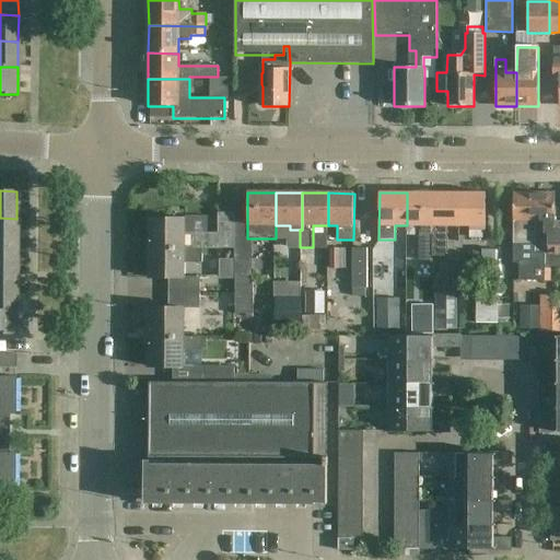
[(433,231),(433,193),(407,193),(407,225),(422,225),(421,260),(433,260),(433,231)]
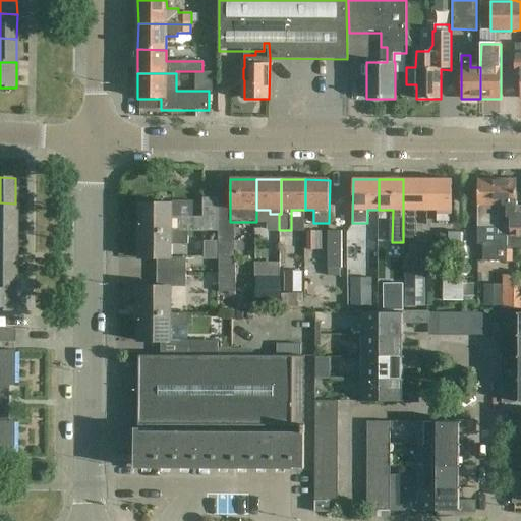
[(427,211),(427,180),(403,179),(403,215),(413,216),(413,210),(427,211)]
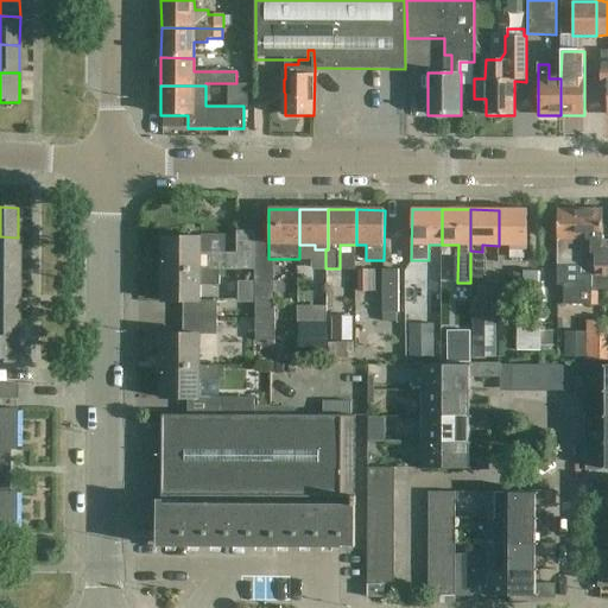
[(527,252),(527,234),(527,210),(499,210),(499,246),(515,246),(515,252),(527,252)]
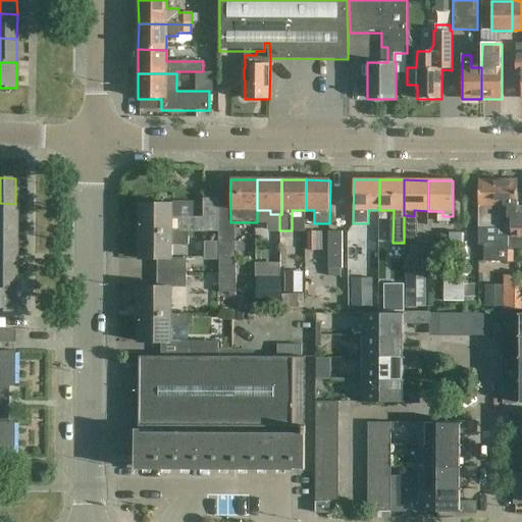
[(494,200),(496,180),(478,180),(478,227),(499,227),(499,237),(497,237),(496,245),(484,245),(484,262),(508,262),(508,237),(511,237),(511,218),(508,218),(508,206),(499,206),(499,200),(494,200)]
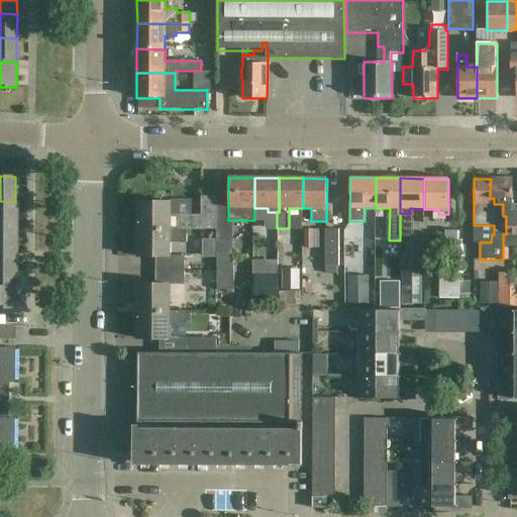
[(513,179),(491,179),(490,198),(494,198),(494,204),(503,204),(503,216),(506,216),(506,234),(516,234),(516,206),(513,207),(513,179)]
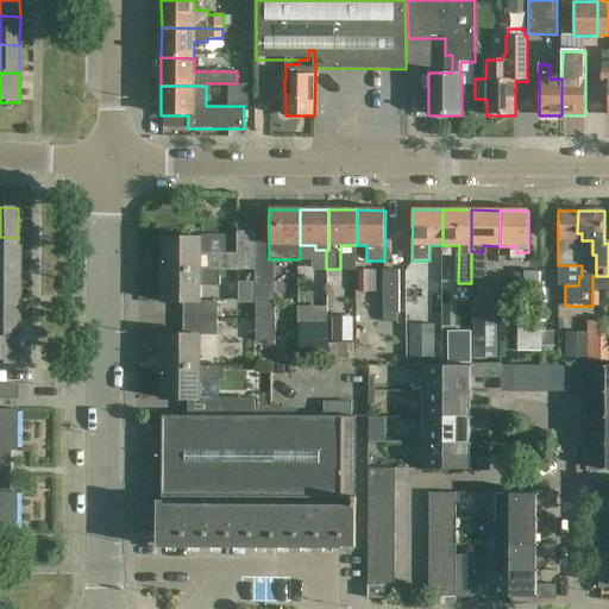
[(202,270),(202,271),(220,271),(238,271),(238,270),(255,270),(255,232),(237,232),(237,253),(202,252),(202,237),(162,237),(162,270),(202,270)]
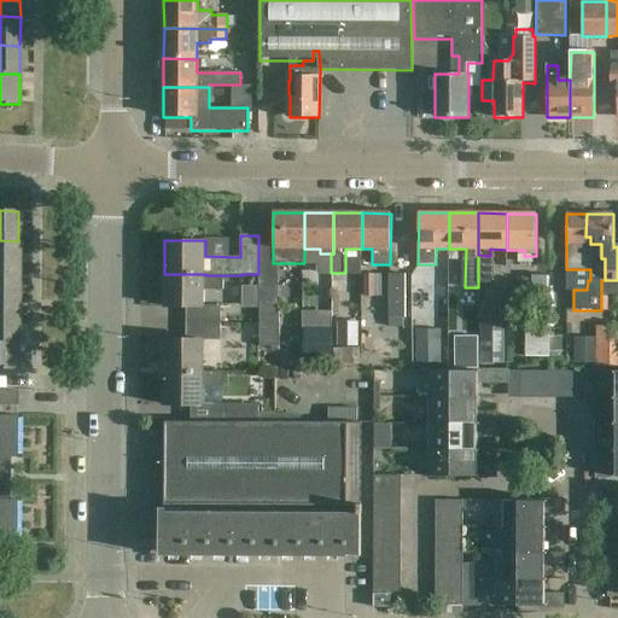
[(0,270),(17,270),(18,242),(0,240),(0,270)]
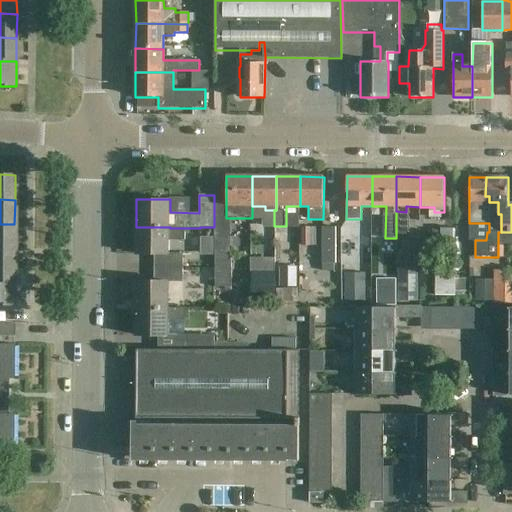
[(0,252),(14,253),(14,224),(0,224),(0,252)]
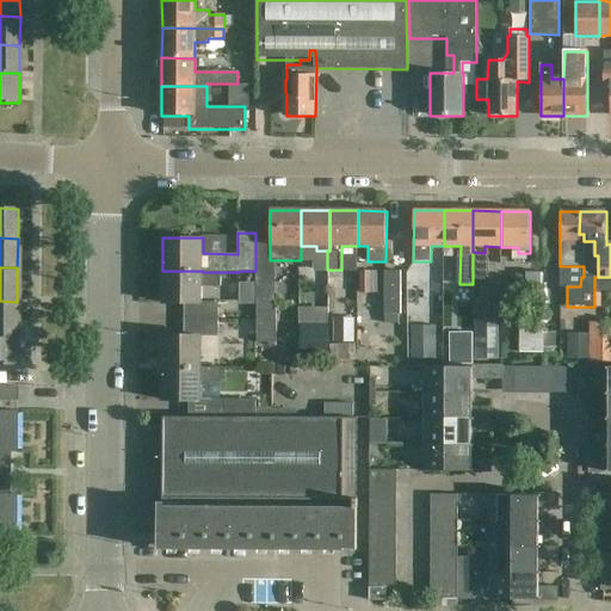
[(203,271),(162,271),(162,303),(185,303),(185,320),(218,320),(218,303),(202,303),(202,287),(221,287),(221,272),(203,272),(203,271)]
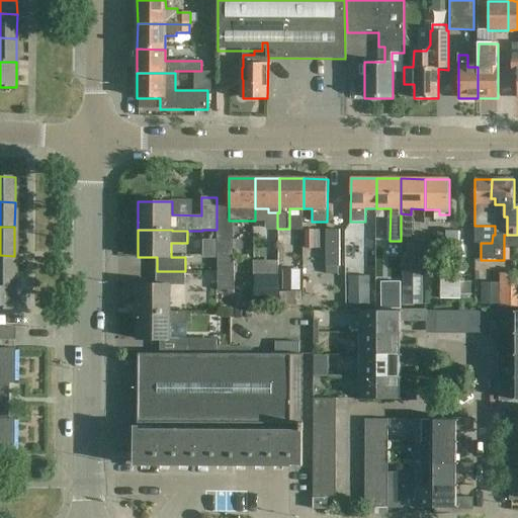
[(313,248),(313,230),(305,230),(305,248),(313,248)]
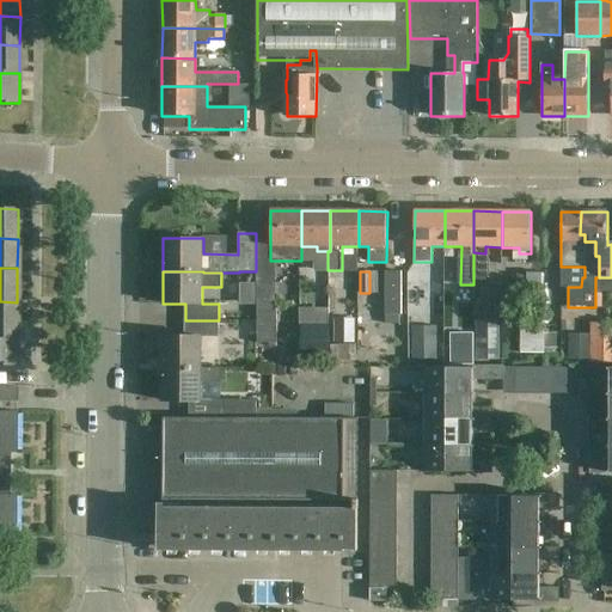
[(402,313),(402,271),(385,271),(385,313),(402,313)]
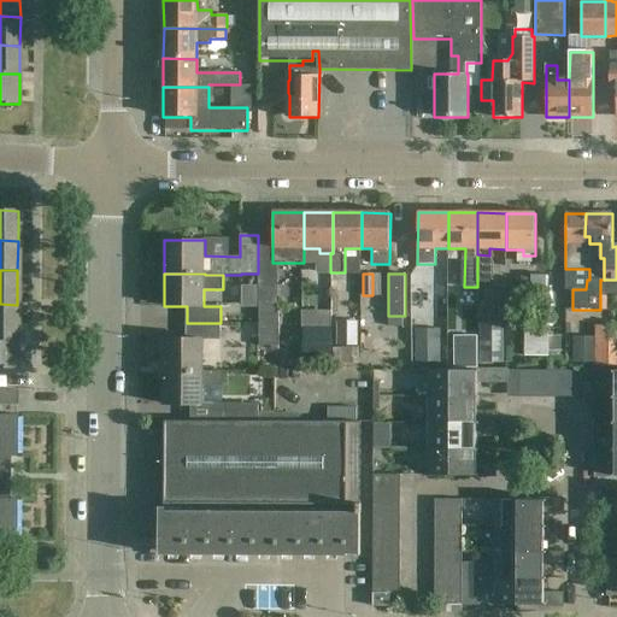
[(421,274),(405,274),(405,316),(421,317),(421,274)]
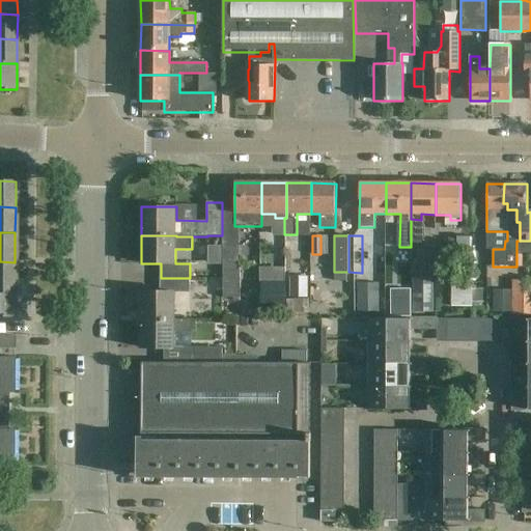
[(0,290),(15,291),(15,262),(0,261),(0,290)]
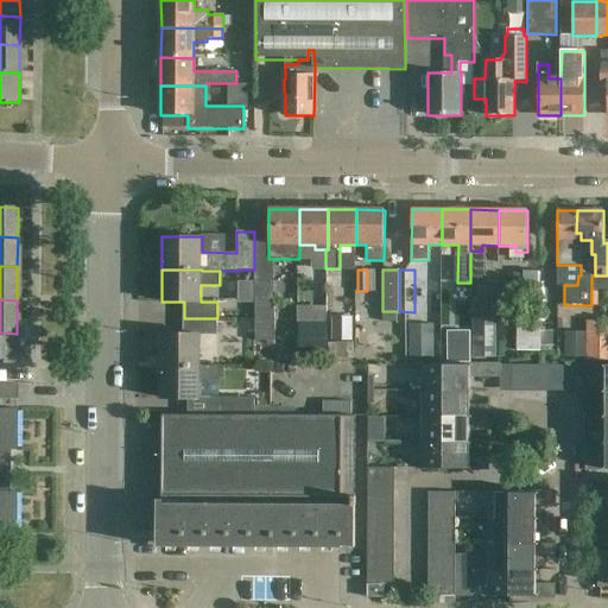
[(255,301),(255,341),(274,341),(274,299),(255,301)]
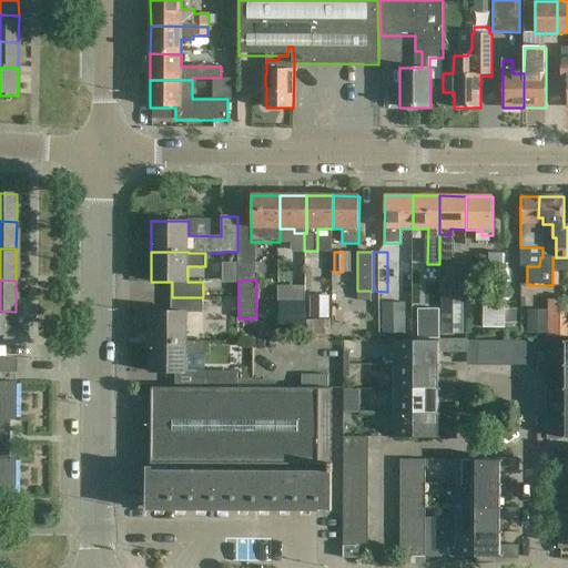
[(442,290),(442,334),(463,334),(463,290),(442,290)]
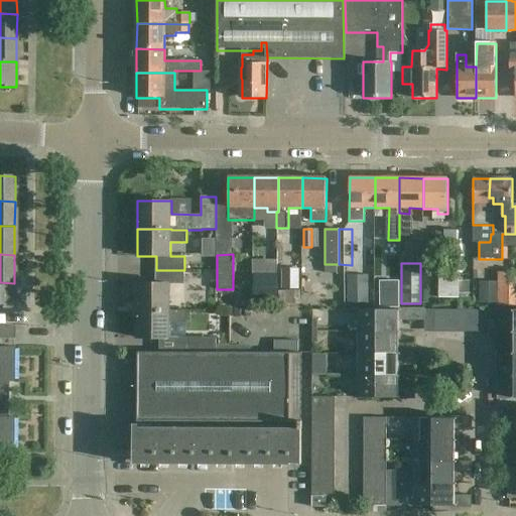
[(439,267),(439,297),(458,297),(459,267),(439,267)]
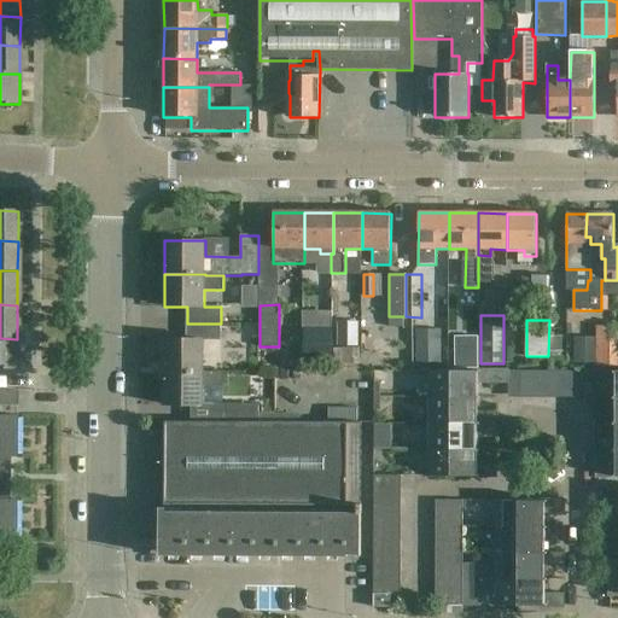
[(164,339),(164,372),(204,372),(204,340),(221,340),(221,324),(187,324),(186,339),(164,339)]
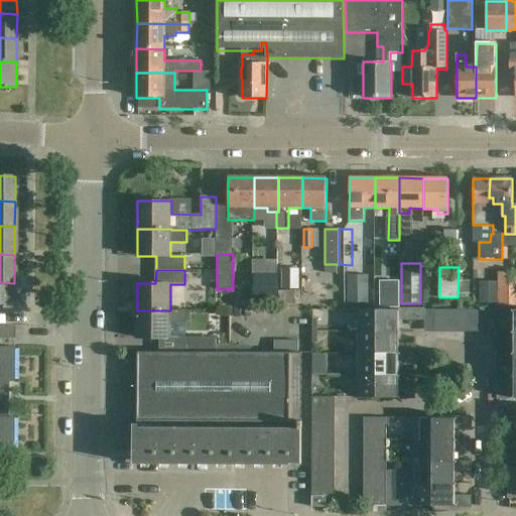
[(0,307),(14,307),(14,283),(0,282),(0,307)]
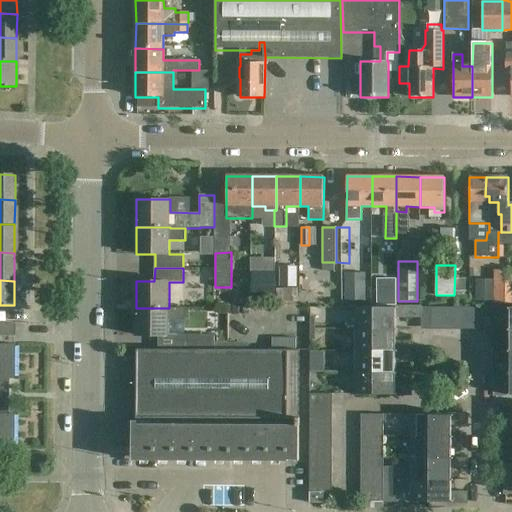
[(298,286),(276,287),(277,300),(298,300),(298,286)]
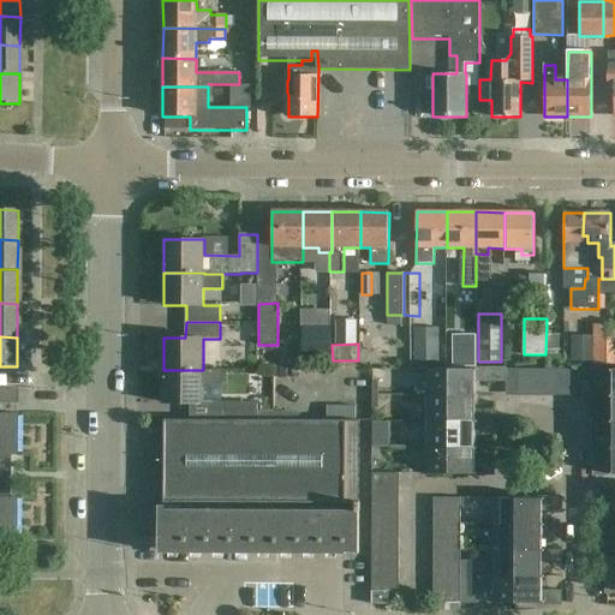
[(477,383),(506,382),(507,382),(507,368),(471,368),(471,369),(428,369),(427,395),(477,396),(477,383)]
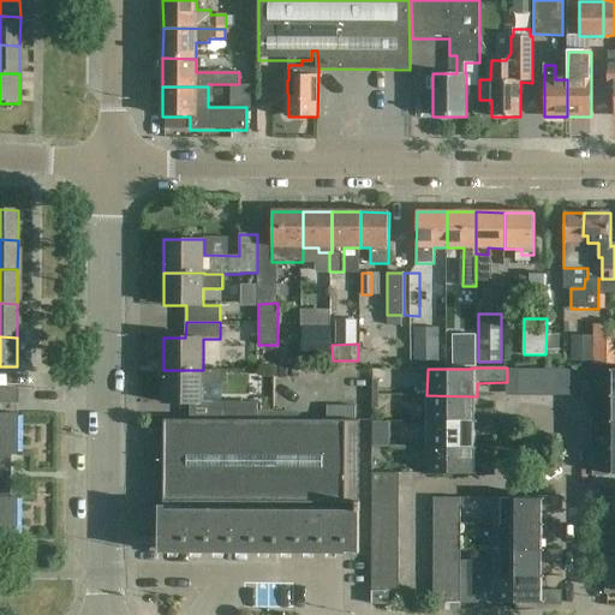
[(614,368),(581,368),(581,370),(581,382),(610,382),(610,396),(614,396),(614,368)]
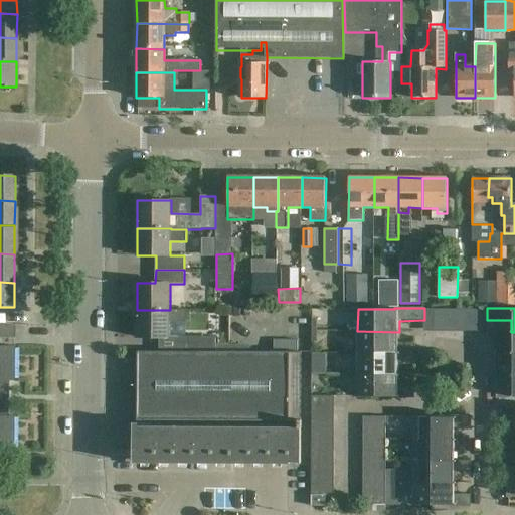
[(186,310),(170,310),(137,310),(137,338),(170,338),(170,323),(186,323),(186,310)]
